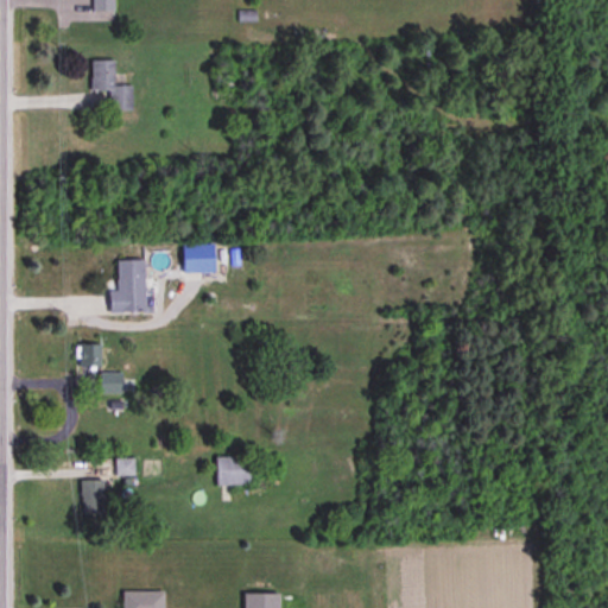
[(112,0),(89,0),(90,12),(112,12),(112,0)]
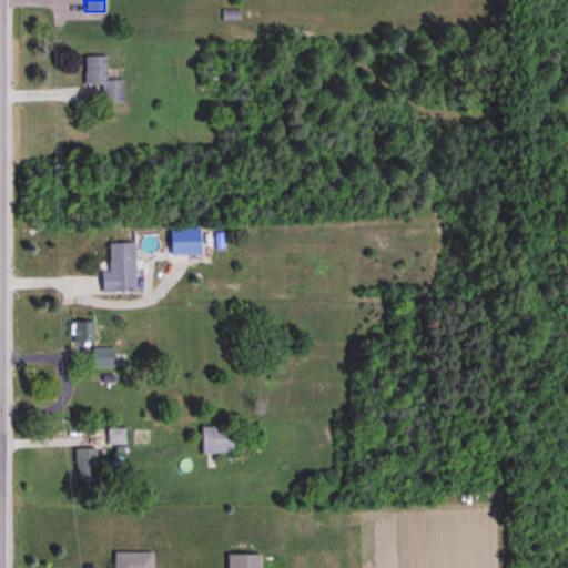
[(105,57),(84,57),(84,85),(101,85),(101,103),(122,103),(122,80),(105,80),(105,57)]
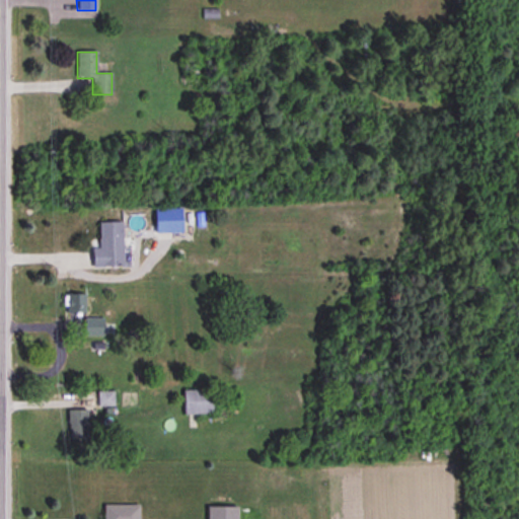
[(92,248),(92,268),(123,268),(123,221),(99,222),(99,248),(92,248)]
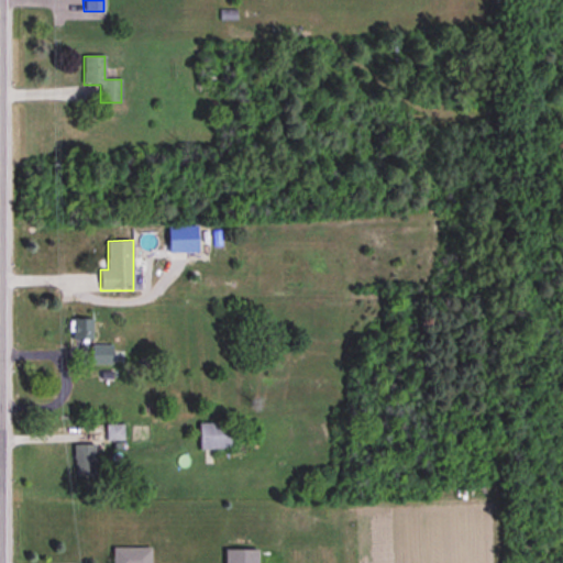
[(92,320),(72,319),(70,340),(91,342),(92,320)]
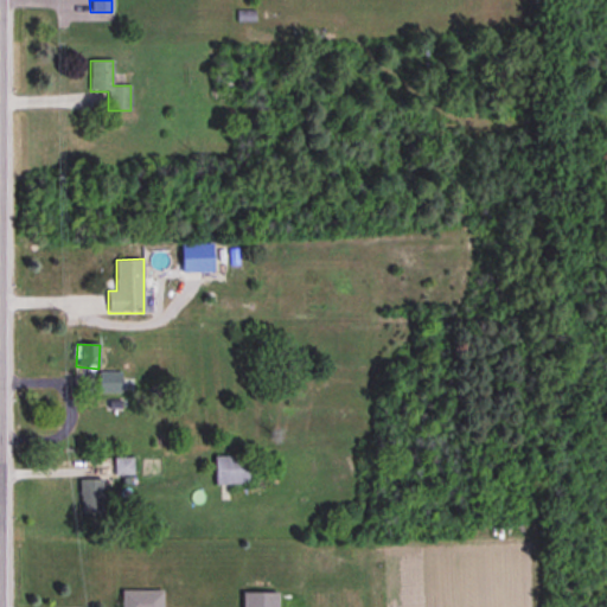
[(121,394),(121,374),(100,374),(100,394),(121,394)]
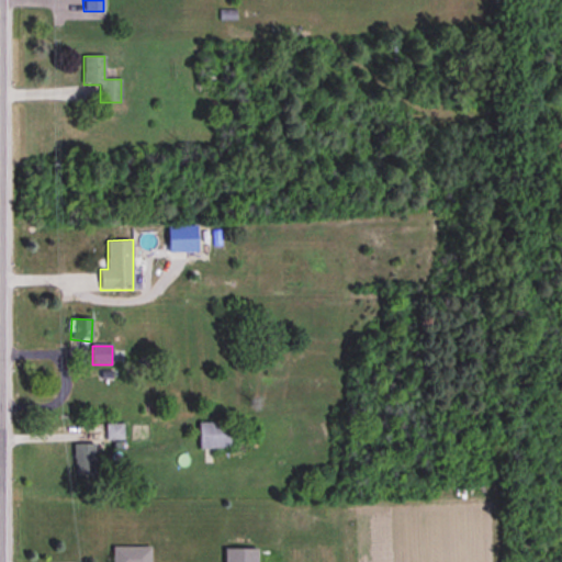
[(198,423),(198,449),(229,449),(229,423),(198,423)]
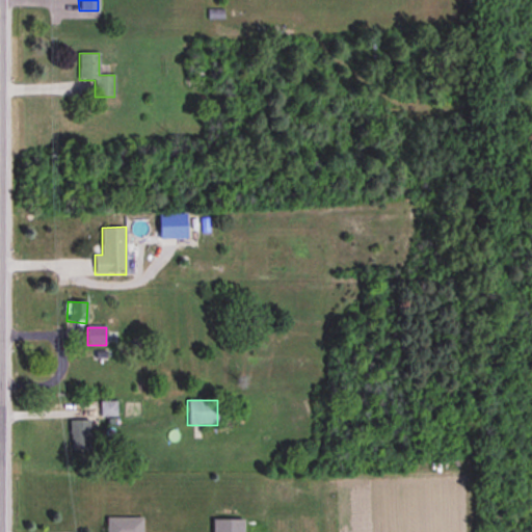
[(116,402),(100,402),(100,417),(116,417),(116,402)]
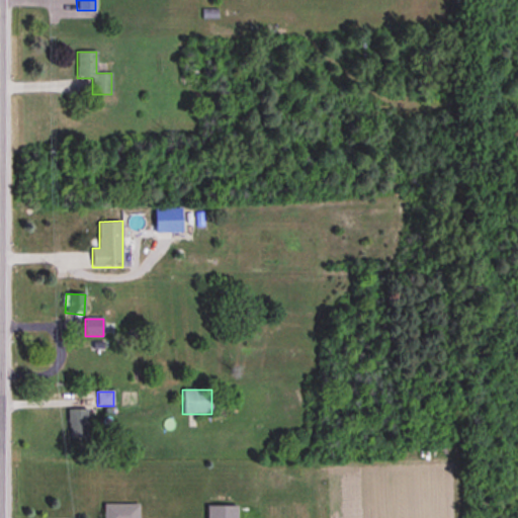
[(68,438),(86,438),(86,411),(68,411),(68,438)]
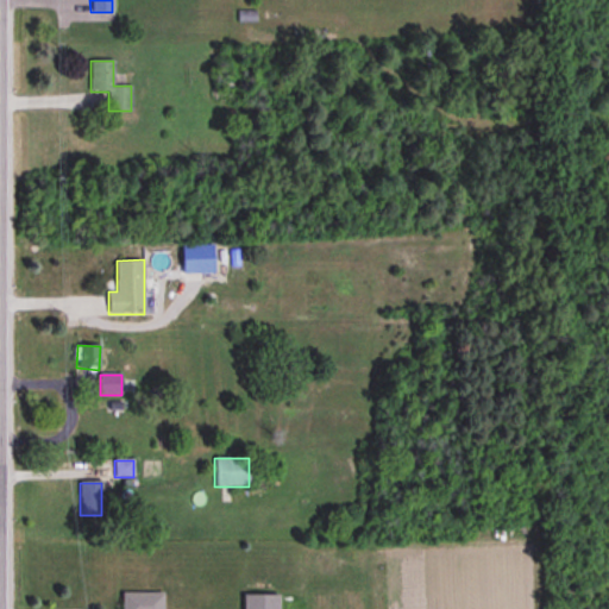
[(162,608),(163,592),(121,592),(121,608),(162,608)]
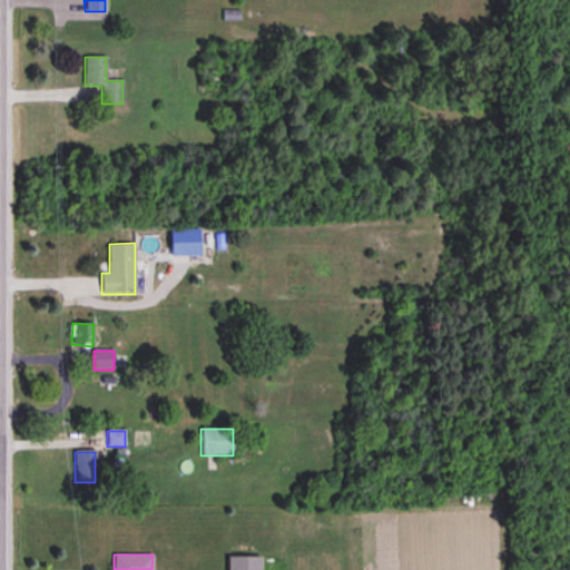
[(227,557),(227,569),(261,569),(261,557),(227,557)]
